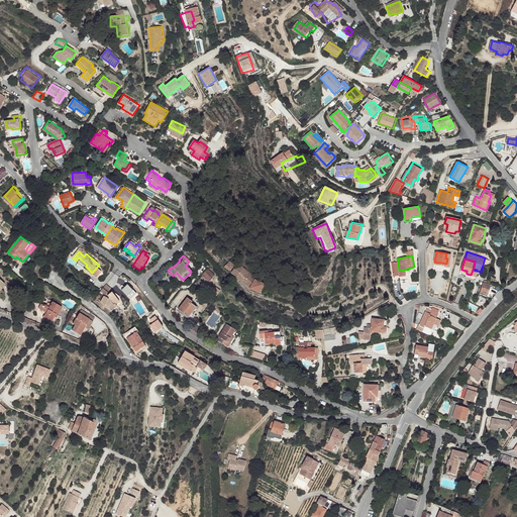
[(239,265),(232,273),(237,277),(237,278),(251,289),(261,292),(262,290),(263,290),(263,289),(266,284),(259,281),(254,279),(255,278),(239,265)]
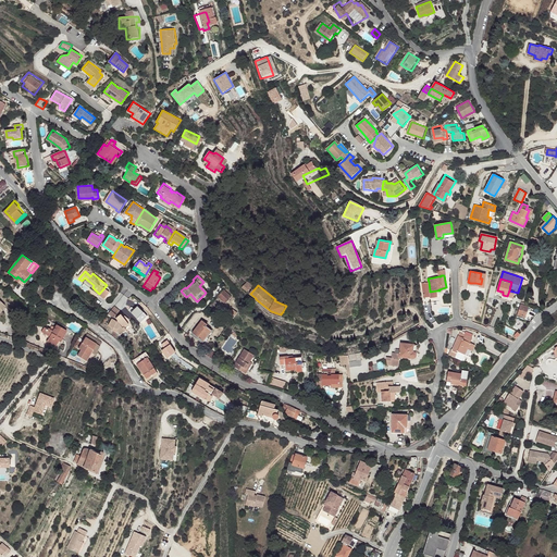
[(223,291),(217,297),(224,304),(226,300),(223,296),(225,294),(223,291)]
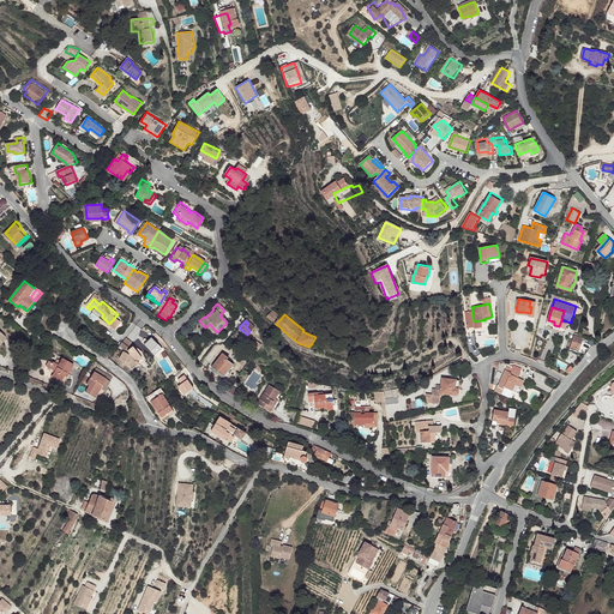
[(474,320),(467,320),(468,330),(475,329),(475,331),(483,330),(481,320),(474,321),(474,320)]
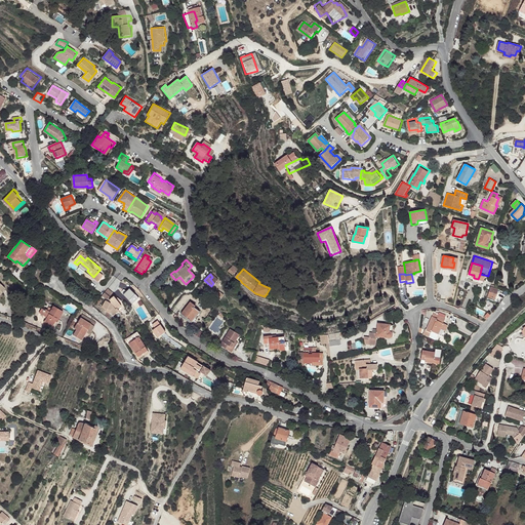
[(179,277),(175,280),(182,286),(185,283),(179,277)]
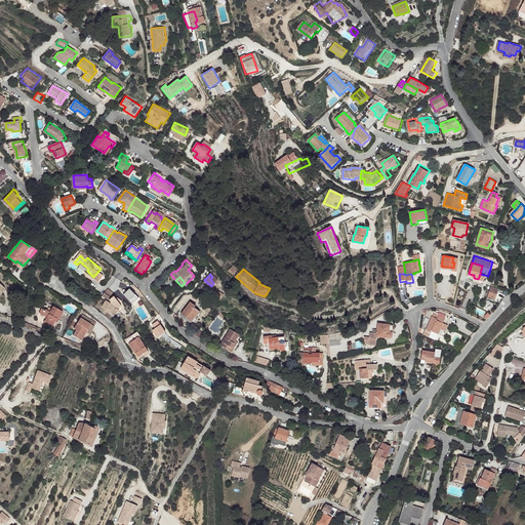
[(491,287),(488,295),(495,297),(498,289),(493,287),(491,287)]
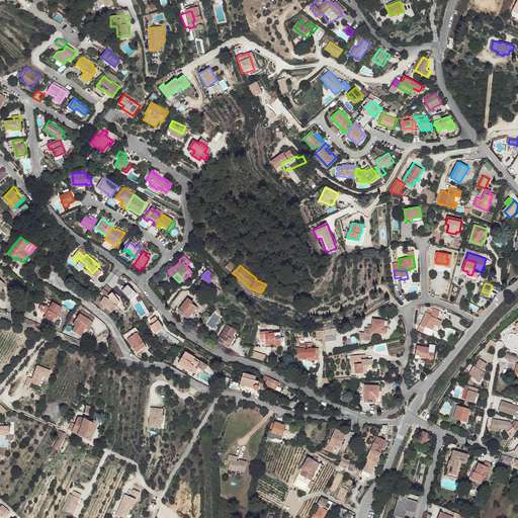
[(105,297),(101,304),(105,307),(104,308),(106,310),(108,309),(111,313),(116,308),(114,306),(118,303),(113,296),(111,293),(107,297),(109,299),(108,300),(105,297)]
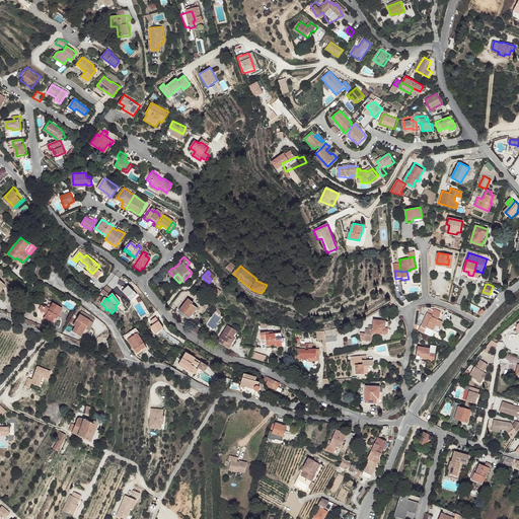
[(190,298),(179,309),(188,315),(196,305),(193,303),(194,302),(190,298)]
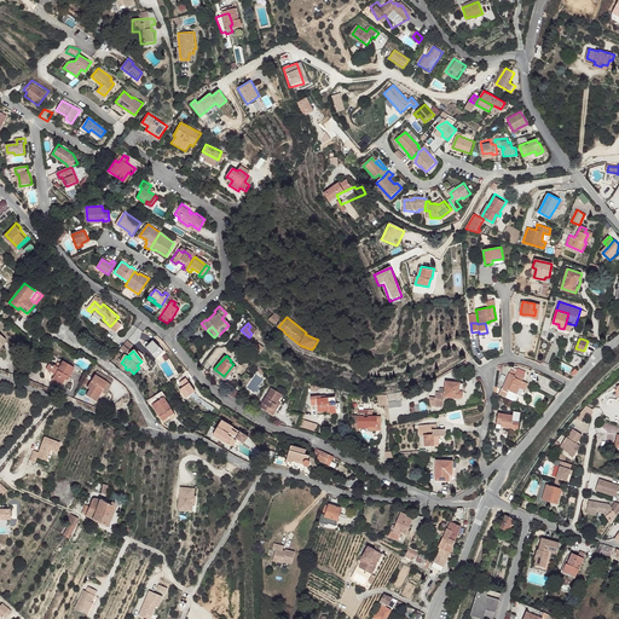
[(58,370),(52,379),(62,385),(67,377),(68,379),(74,369),(71,368),(63,362),(58,370)]
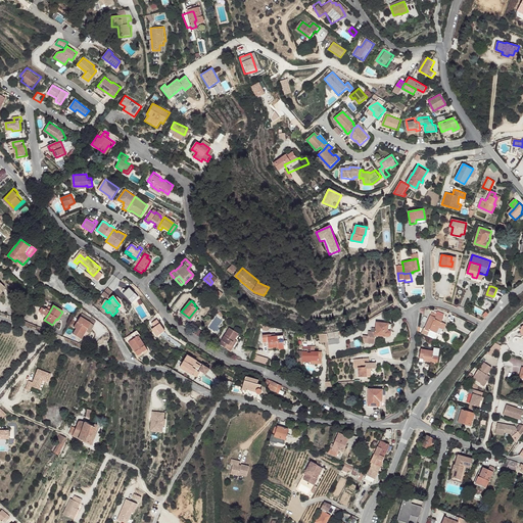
[(197,307),(189,318),(191,320),(199,310),(197,307)]
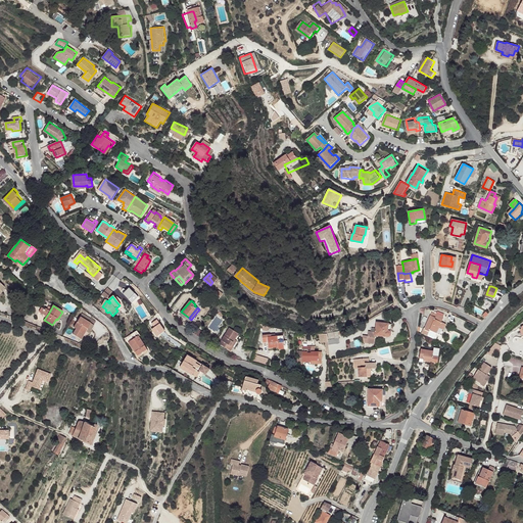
[(433,312),(425,328),(430,331),(431,329),(437,332),(439,328),(443,330),(446,323),(442,321),(444,318),(443,317),(437,314),(433,312)]
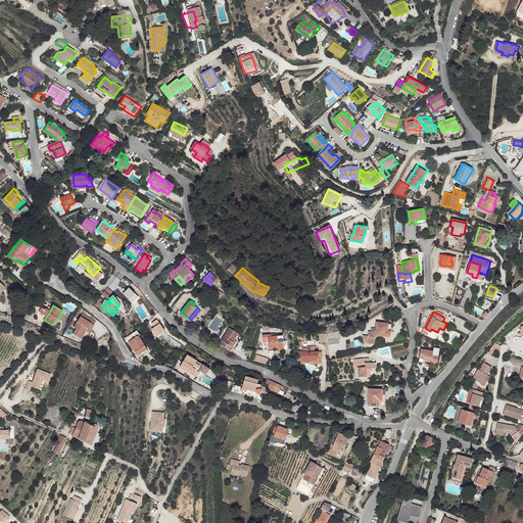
[(76,330),(73,335),(80,340),(82,338),(84,335),(85,333),(87,331),(90,333),(94,327),(81,319),(74,328),(76,330)]
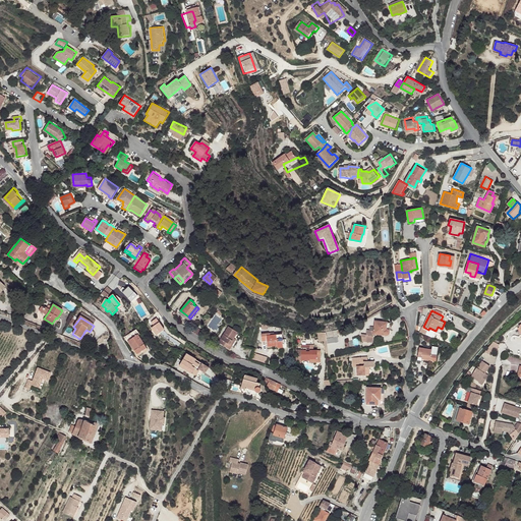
[(387,322),(374,321),(374,327),(373,331),(372,335),(374,335),(387,336),(388,336),(390,335),(390,332),(389,329),(387,329),(387,322)]
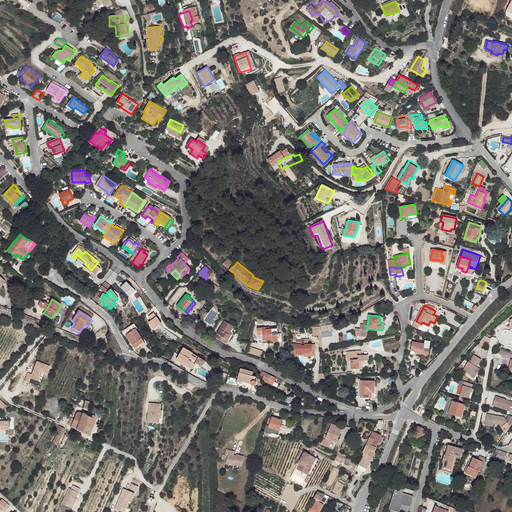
[(201,326),(193,321),(190,325),(198,330),(201,326)]
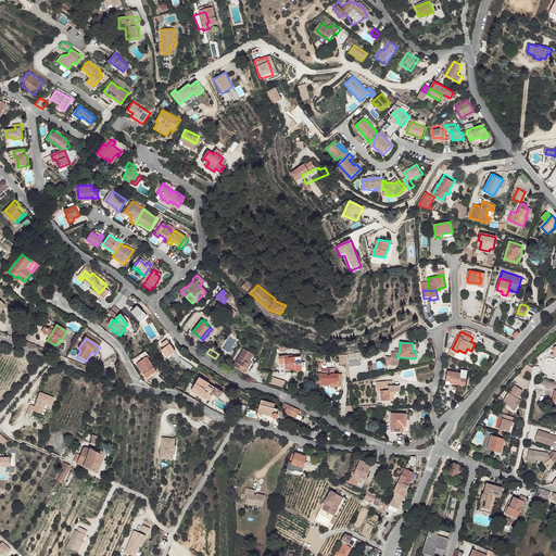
[(242,349),(231,366),(243,374),(255,356),(242,349)]
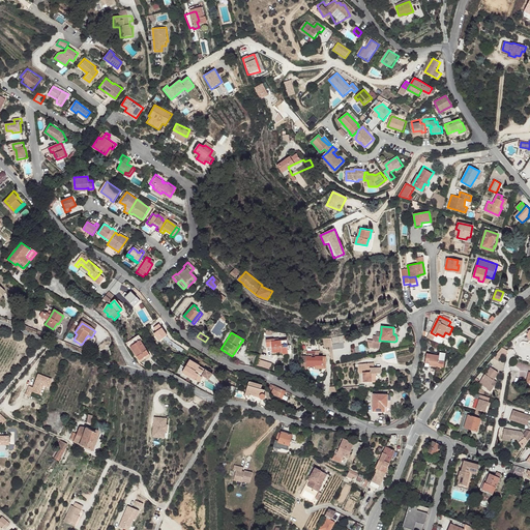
[(337,336),(330,337),(330,339),(331,344),(343,343),(342,335),(337,336)]
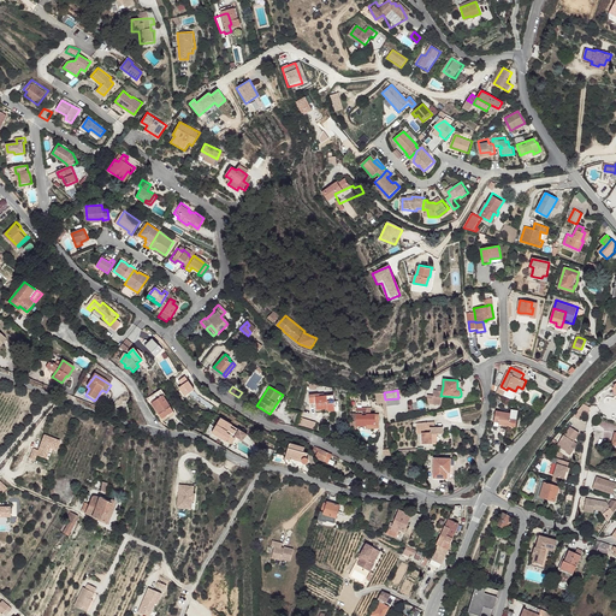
[(433,396),(427,395),(428,404),(440,406),(443,396),(440,396),(442,391),(438,391),(434,390),(433,396)]
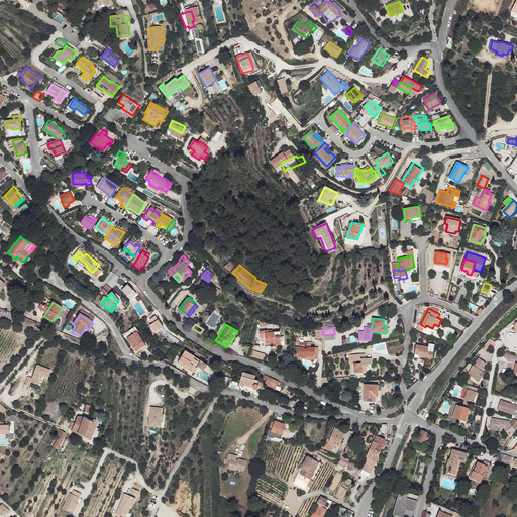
[(139,329),(130,336),(140,348),(149,341),(139,329)]
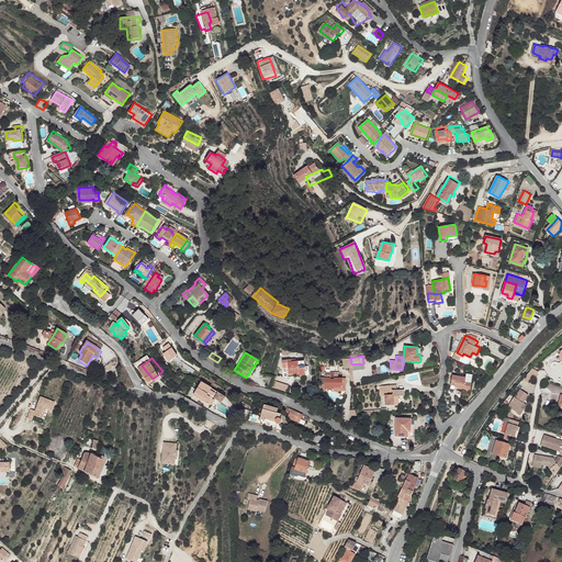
[(295,359),(282,360),(282,364),(288,364),(288,367),(289,372),(299,371),(300,374),(305,373),(305,367),(304,361),(296,361),(295,359)]
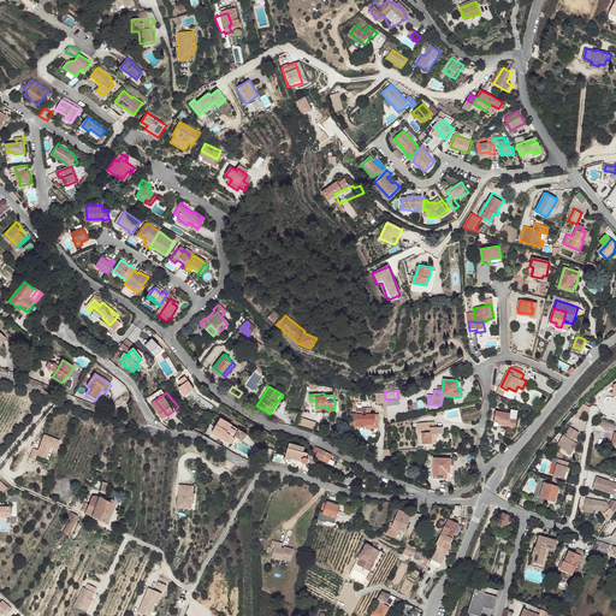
[(384,394),(375,394),(377,404),(383,403),(384,419),(388,418),(385,400),(384,394)]
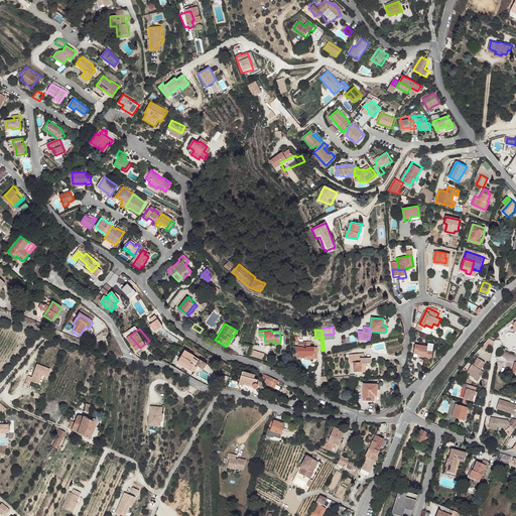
[(489,339),(485,344),(493,348),(494,342),(489,339)]
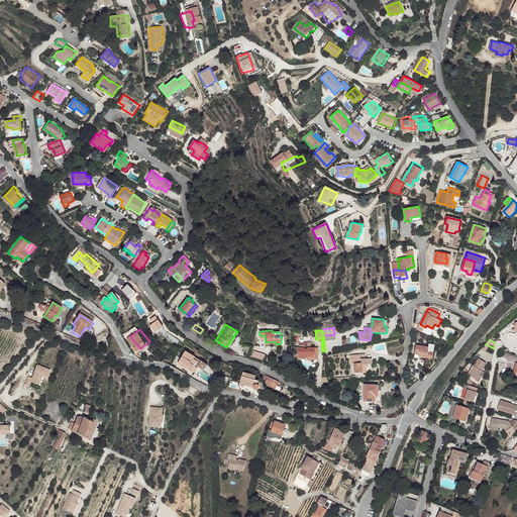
[(149,341),(140,348),(142,350),(150,343),(149,341)]
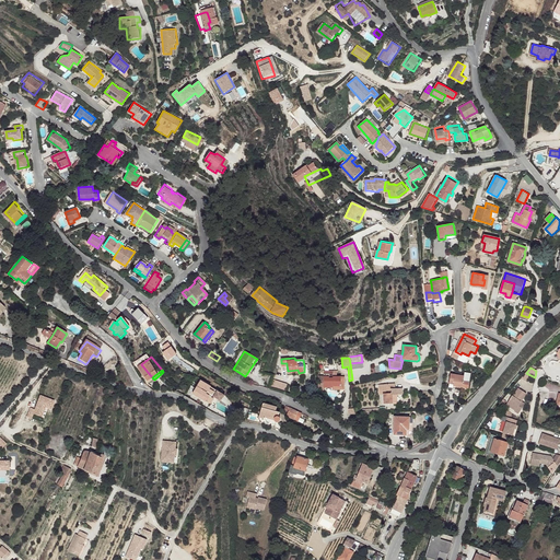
[(334,370),(324,370),(324,386),(334,386),(334,385),(341,385),(341,383),(345,383),(345,375),(334,375),(334,370)]
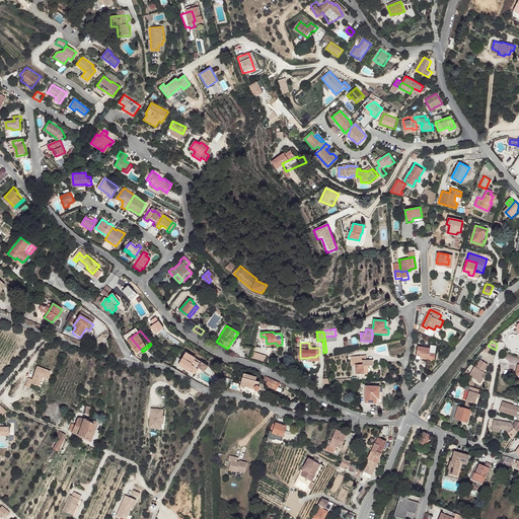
[(431,348),(430,358),(436,359),(438,345),(432,344),(431,348)]
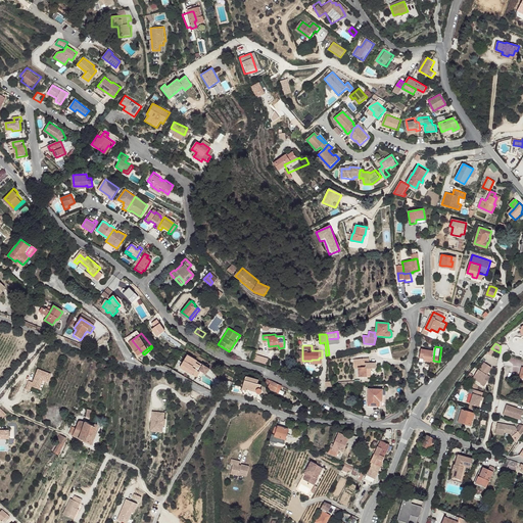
[(422,348),(421,358),(425,358),(424,360),(426,360),(433,361),(434,350),(422,348)]
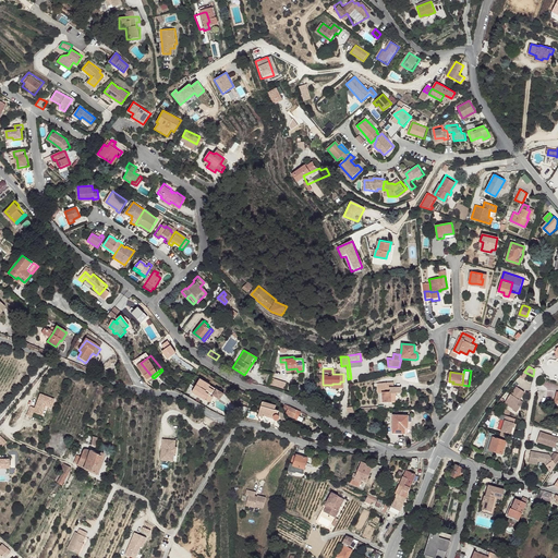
[(201,378),(193,391),(198,395),(199,393),(204,396),(203,398),(210,402),(216,393),(217,391),(204,384),(205,381),(201,378)]
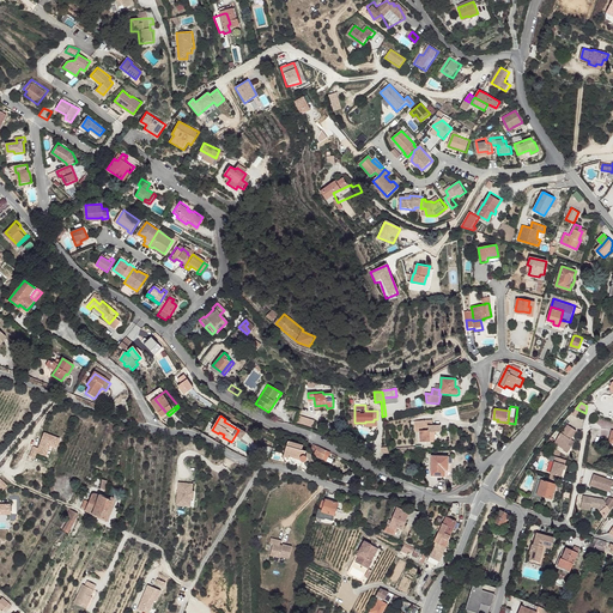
[(246,431),(225,419),(224,422),(238,430),(237,432),(243,436),(246,431)]
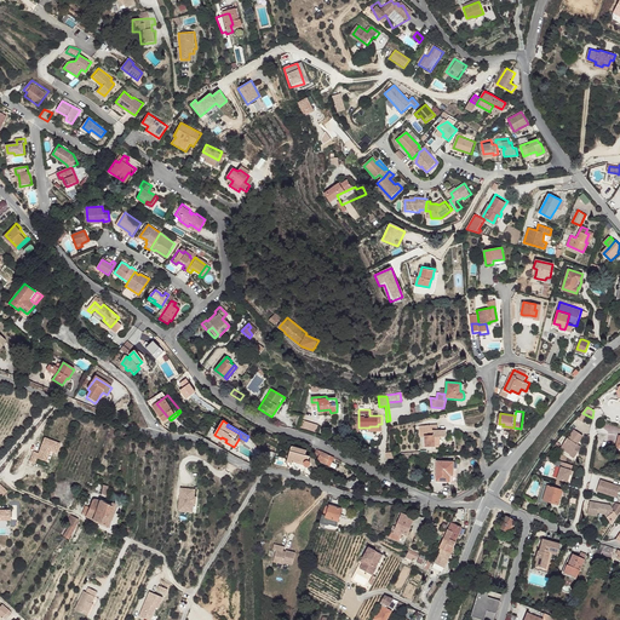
[(438,425),(429,425),(429,435),(425,435),(425,447),(431,447),(431,445),(436,445),(441,445),(440,437),(443,436),(443,430),(438,430),(438,425)]
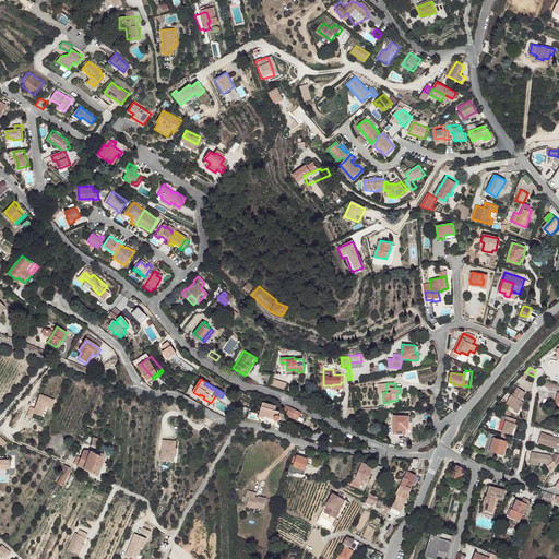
[(511,395),(507,403),(515,408),(514,411),(518,413),(522,405),(519,403),(520,402),(525,393),(516,389),(512,396),(511,395)]
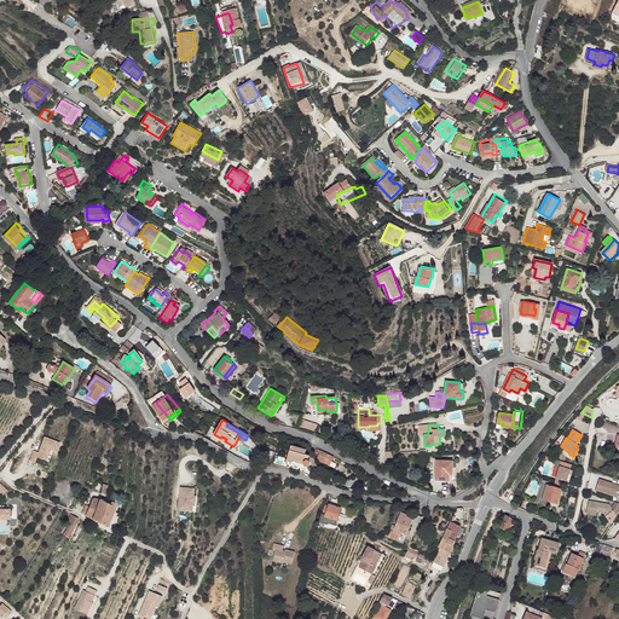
[(50,451),(58,455),(62,444),(44,437),(38,452),(33,451),(30,458),(45,463),(50,451)]
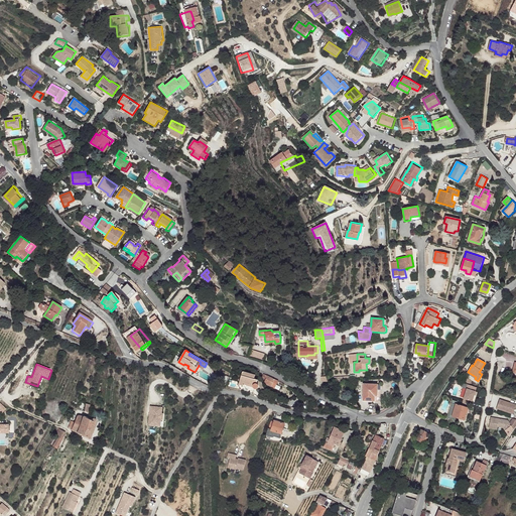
[(241,371),(237,384),(241,385),(241,386),(242,387),(243,384),(245,385),(245,383),(251,385),(251,386),(252,387),(252,388),(253,388),(254,388),(255,388),(256,387),(256,386),(256,385),(256,384),(255,384),(255,383),(256,380),(252,378),(253,375),(241,371)]
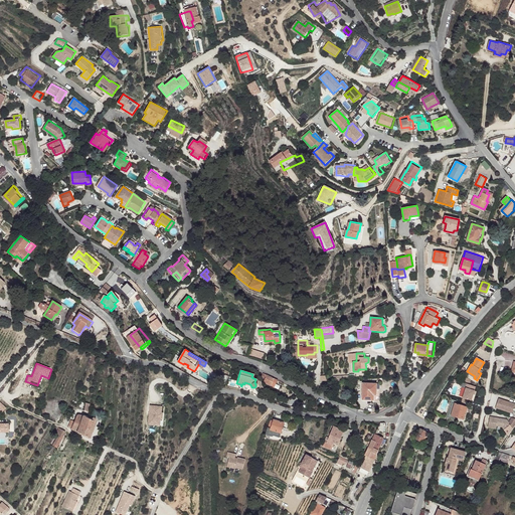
[(266,377),(265,381),(271,383),(274,378),(267,375),(266,377)]
